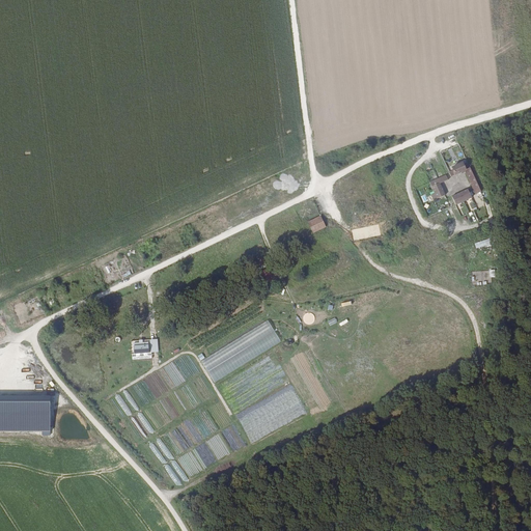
[(452,178),(466,171),(478,196),(484,193),(471,166),(466,168),(464,164),(453,170),(454,173),(450,175),(452,178)]
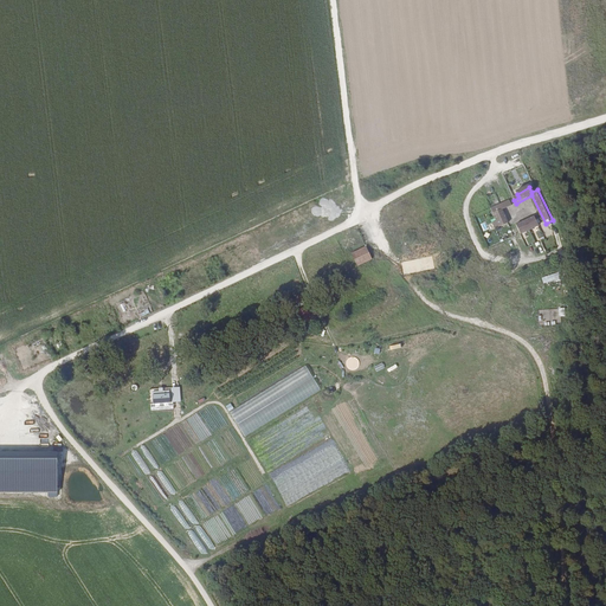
[(497,220),(494,223),(496,227),(508,223),(502,211),(511,206),(509,201),(492,210),(497,220)]
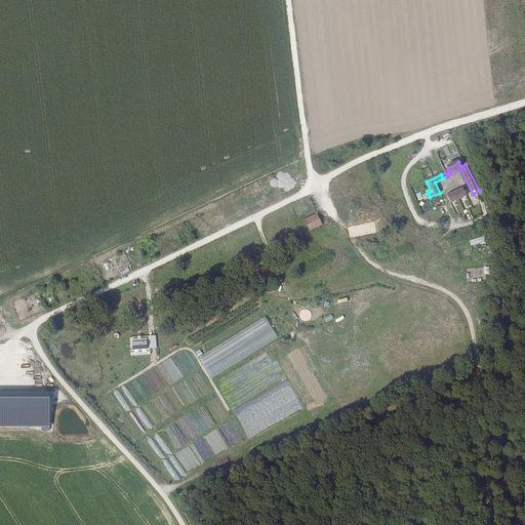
[(465,188),(448,196),(450,201),(467,194),(465,188)]
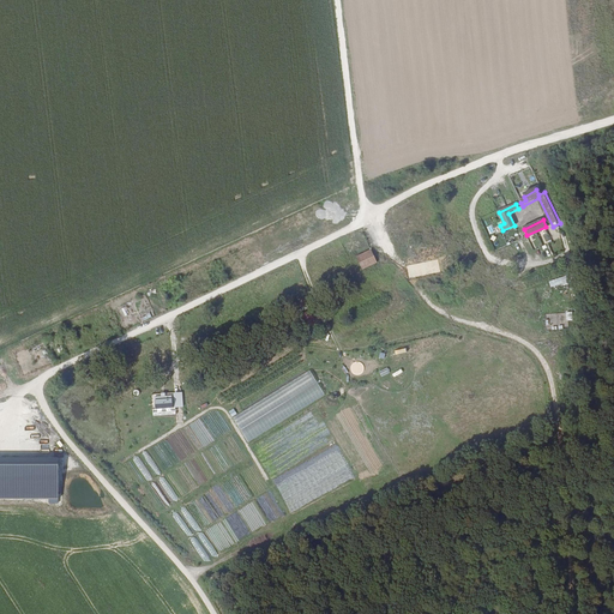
[(372,250),(357,257),(365,269),(378,263),(372,250)]
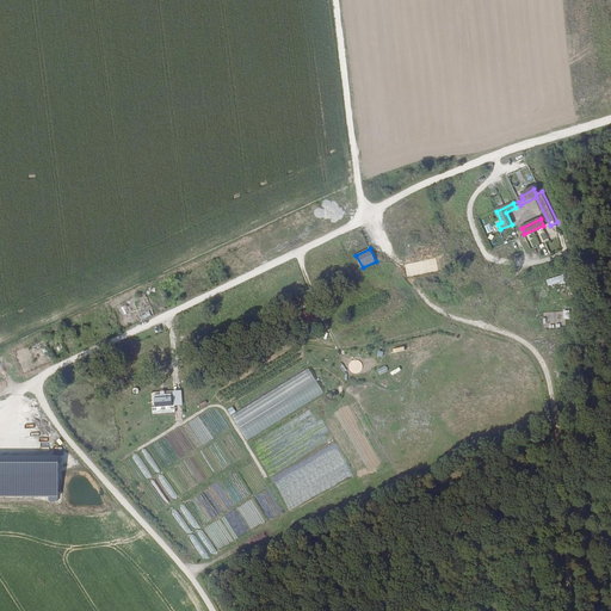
[(548,287),(567,283),(565,275),(547,279),(548,287)]
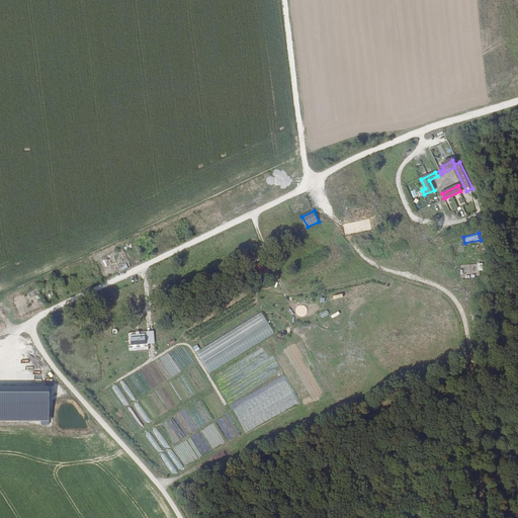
[(310,313),(306,306),(297,310),(301,318),(310,313)]
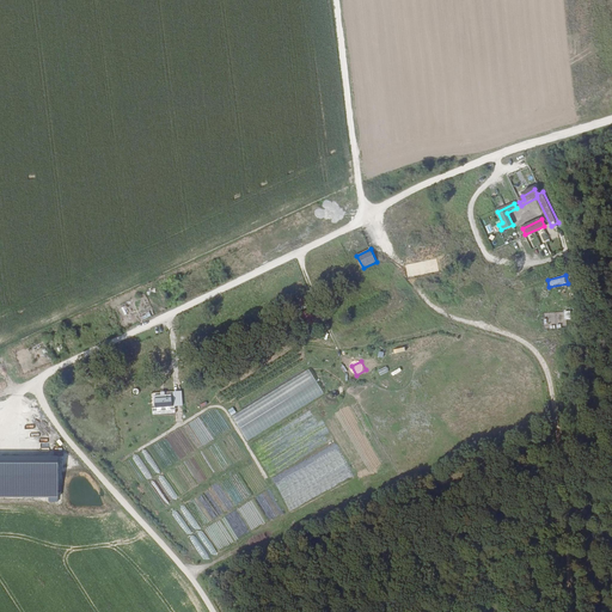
[(238,427),(312,387),(318,397),(324,395),(311,371),(236,411),(233,407),(228,409),(238,427)]
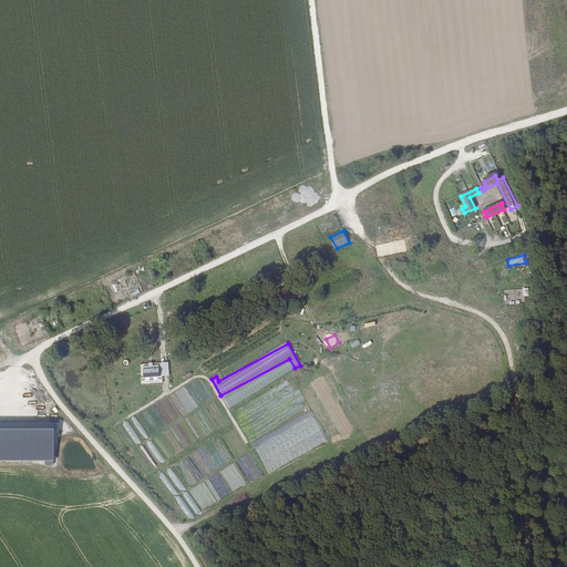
[(168,362),(141,363),(142,378),(162,377),(162,378),(169,378),(168,362)]
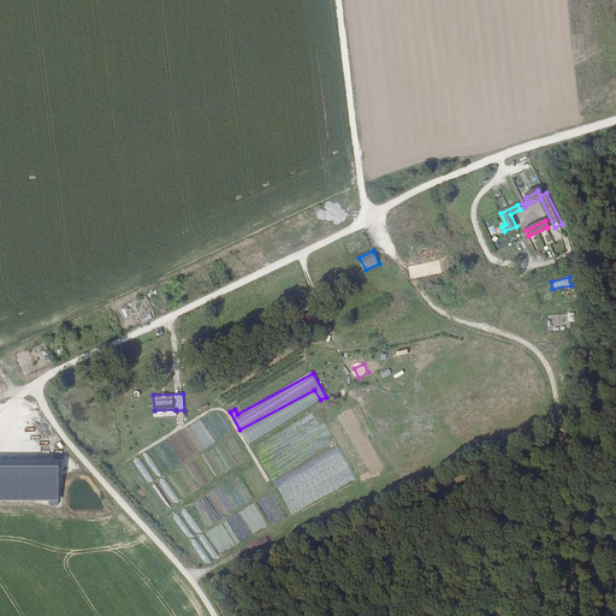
[(246,438),(250,443),(255,439),(250,433),(246,438)]
